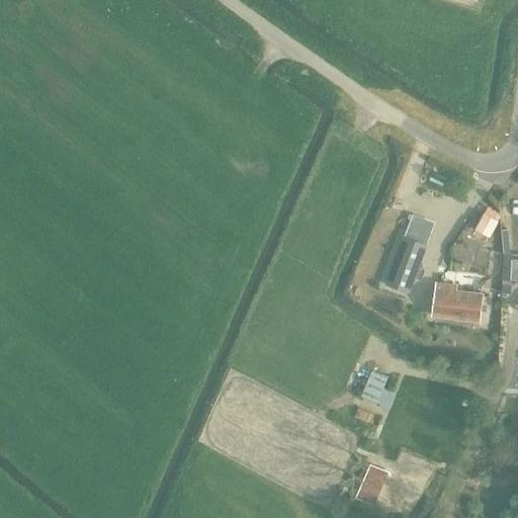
[(503,207),(507,252),(514,252),(510,206),(503,207)]
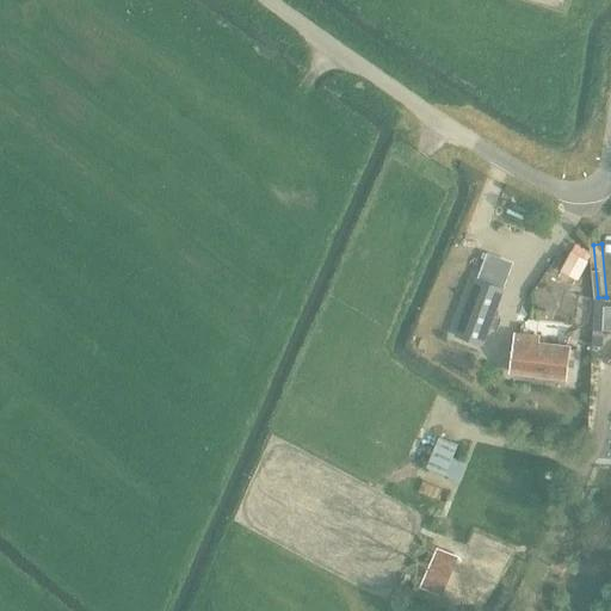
[(572,253),(561,271),(579,282),(590,263),(587,261),(573,253),(572,253)]
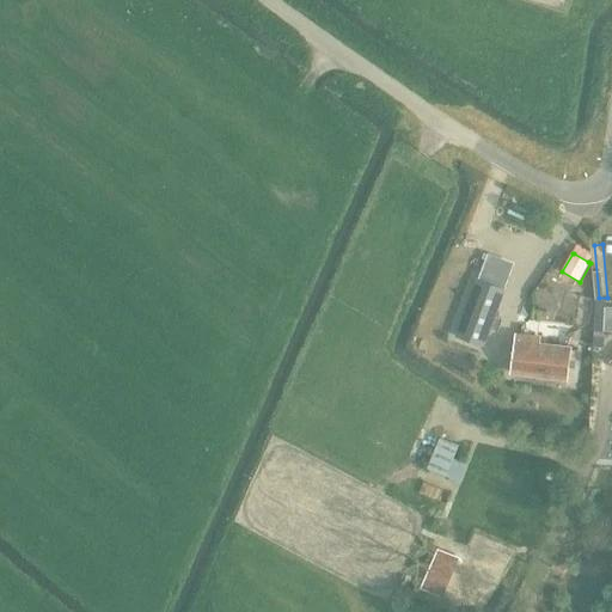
[(456,336),(484,346),(493,349),(500,328),(491,325),(505,291),(477,280),(456,336)]
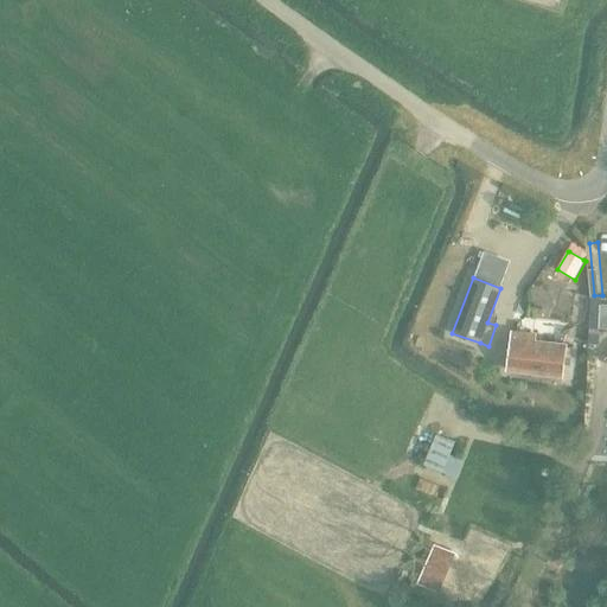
[(563,377),(567,344),(532,340),(534,334),(512,332),(508,370),(542,374),(563,377)]
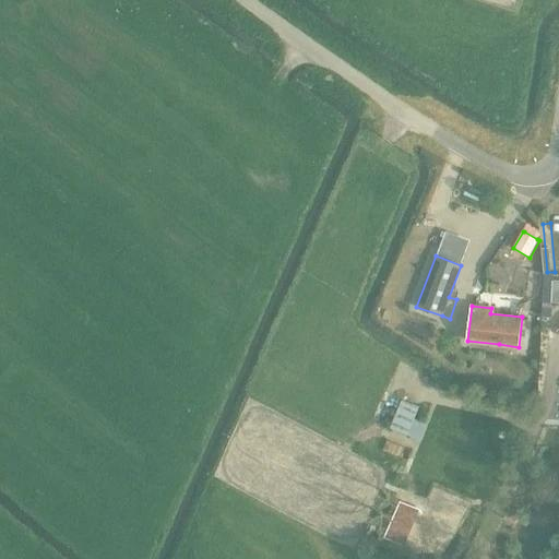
[(403,400),(391,428),(407,436),(419,407),(403,400)]
